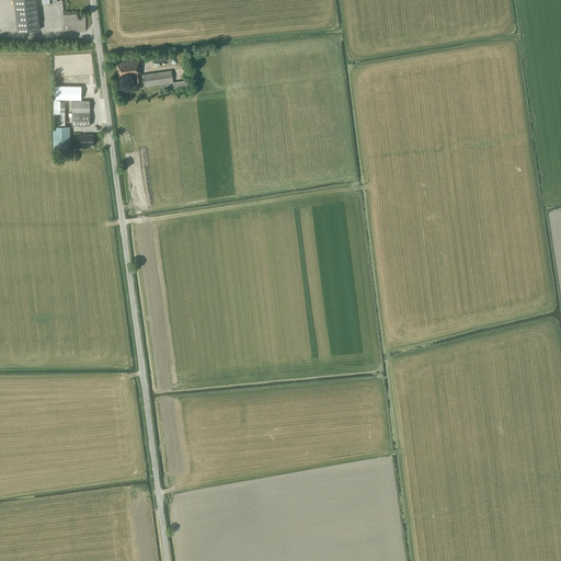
[(13,0),(18,32),(39,30),(36,0),(13,0)]
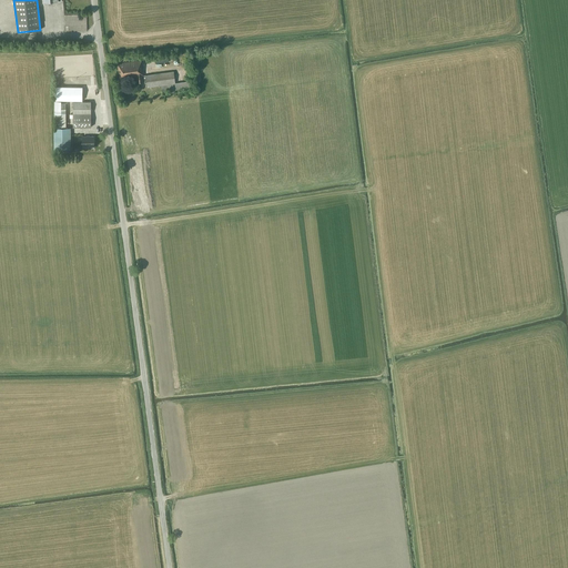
[(142,71),(141,60),(122,62),(122,63),(118,64),(119,78),(127,77),(127,78),(137,77),(138,85),(144,84),(144,83),(146,83),(148,88),(161,85),(162,92),(191,88),(190,81),(175,83),(174,71),(145,74),(145,75),(143,75),(142,71)]
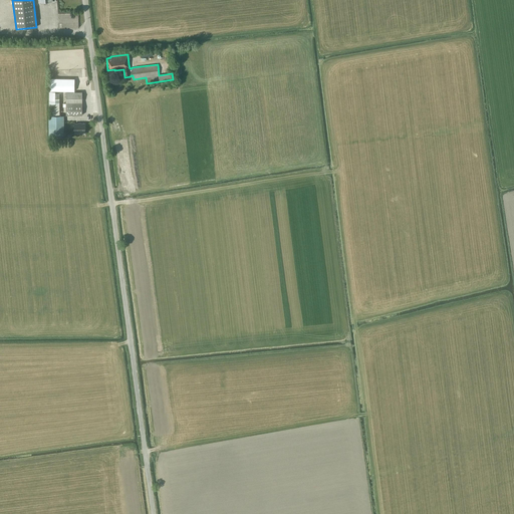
[(49,90),(74,91),(74,79),(49,78),(49,90)]
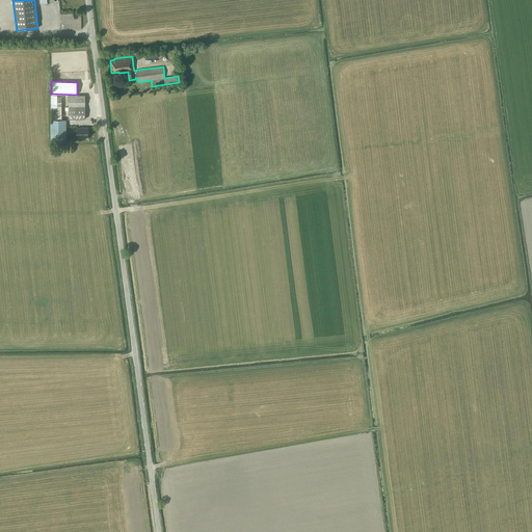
[(85,118),(85,96),(84,96),(69,96),(69,120),(85,118)]
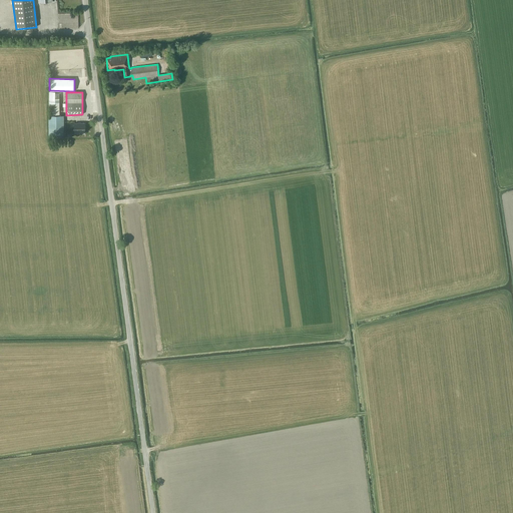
[(85,122),(73,122),(73,131),(85,131),(85,122)]
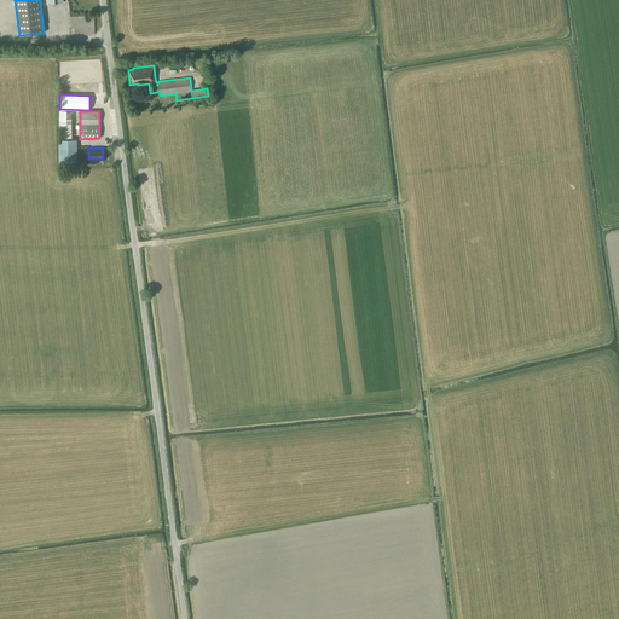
[(77,152),(61,152),(61,165),(77,165),(77,152)]
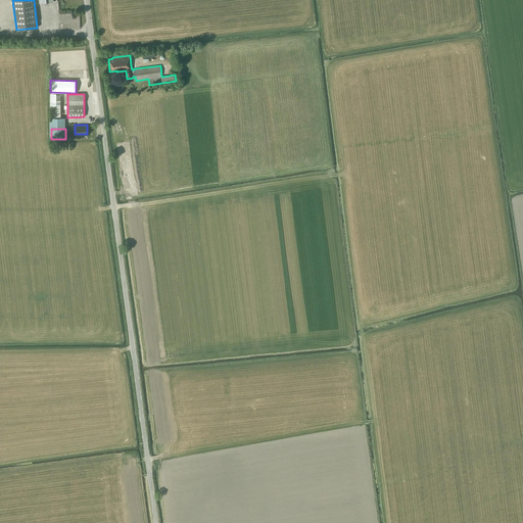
All buildings are outlined.
